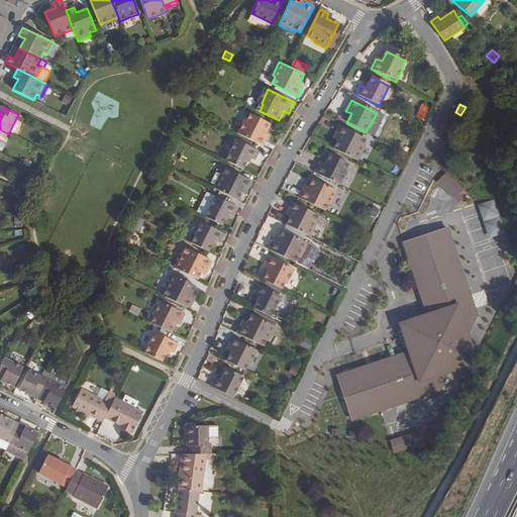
[(369,126),(366,132),(375,136),(384,117),(377,113),(370,126),(369,126)]
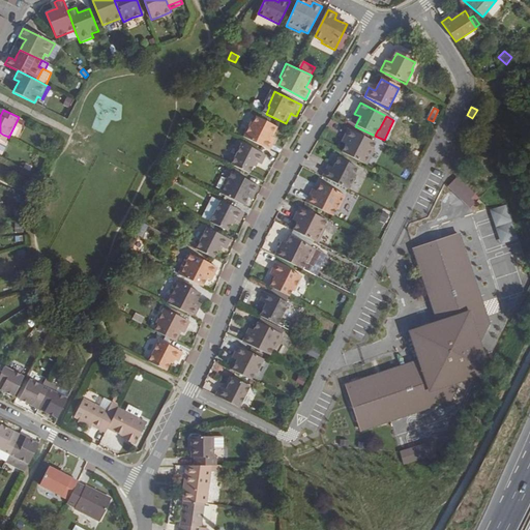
[(251,122),(243,137),(270,150),(276,139),(273,137),(271,136),(275,126),(256,117),(253,122),(251,122)]
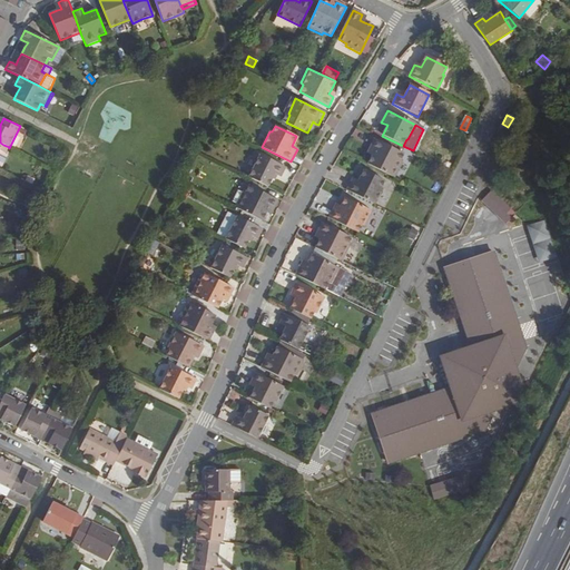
[(375,151),(373,156),(369,165),(395,178),(403,164),(401,163),(404,155),(375,140),(371,149),(375,151)]
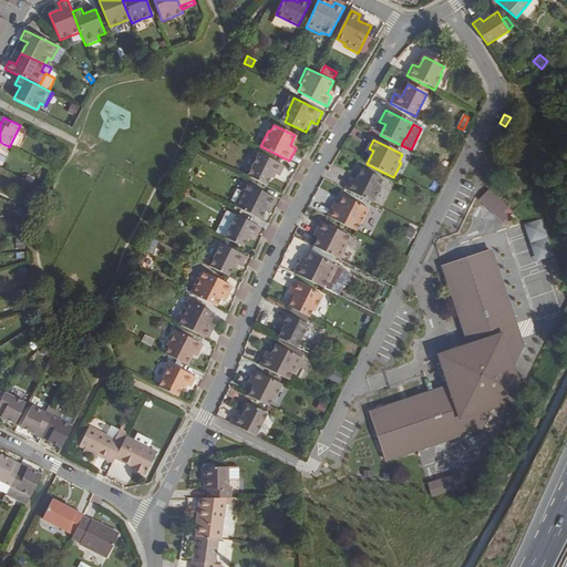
[(285,167),(259,154),(248,177),(268,186),(272,178),(275,174),(278,175),(280,176),(285,167)]
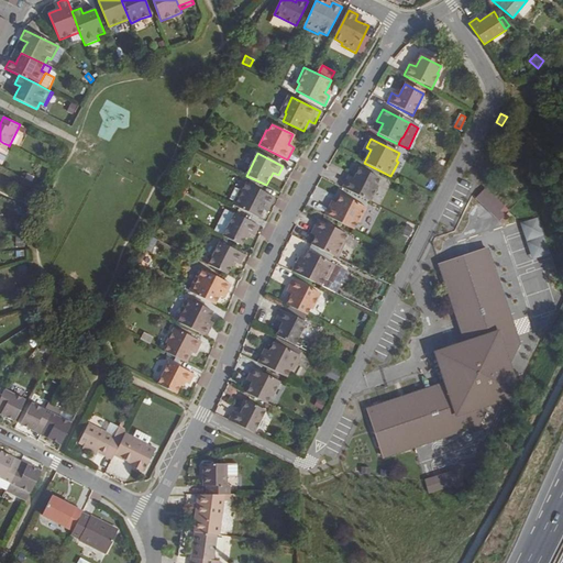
[(350,178),(346,177),(341,188),(368,202),(376,187),(375,186),(378,179),(357,169),(352,179),(350,178)]
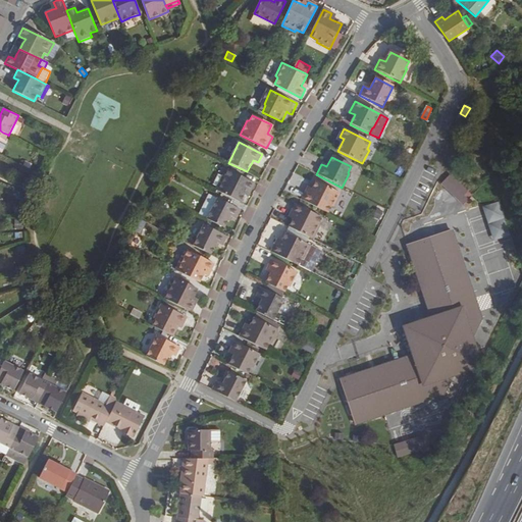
[(25,160),(22,165),(30,168),(33,164),(25,160)]
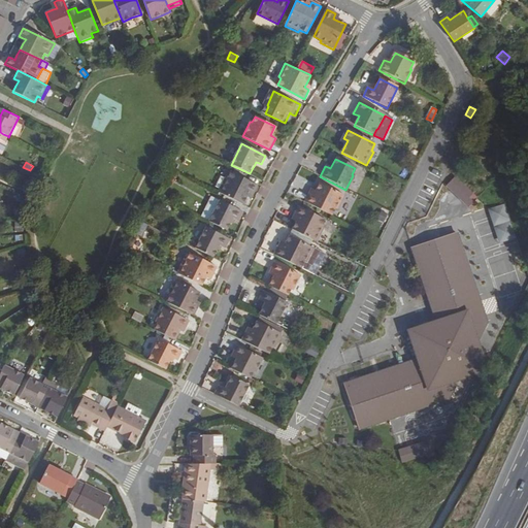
[(177,175),(170,172),(166,180),(173,184),(177,175)]
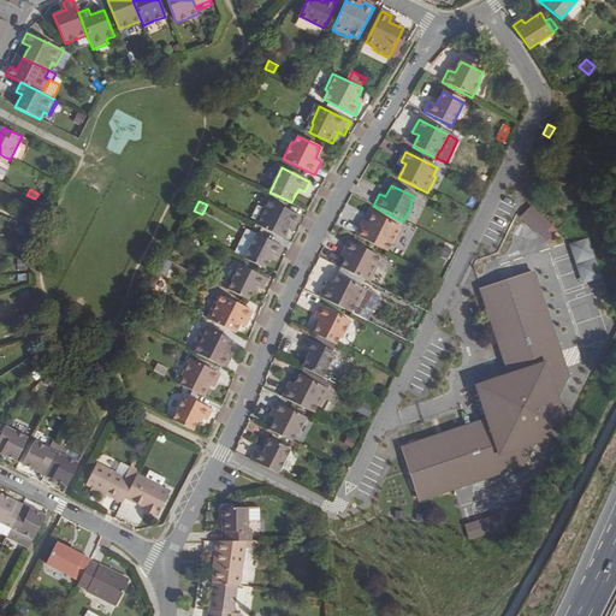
[(266,209),(264,208),(254,225),(284,240),(289,229),(292,224),(297,226),(301,217),(270,201),(266,209)]
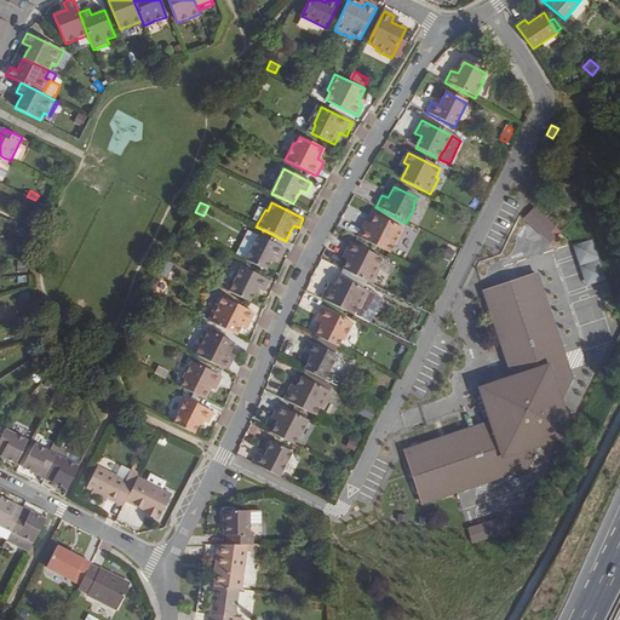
[(530,224),(541,213),(535,207),(524,218),(530,224)]
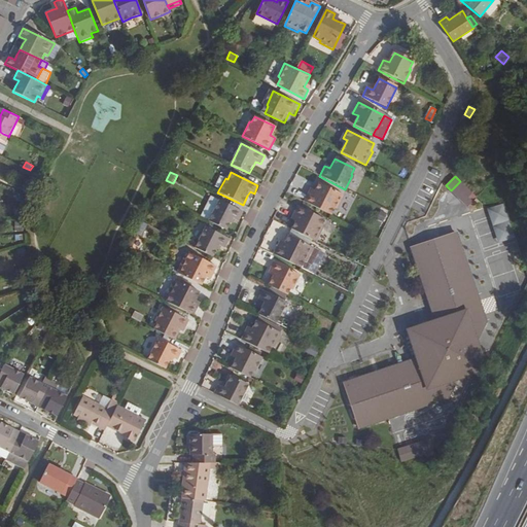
[(462,202),(471,192),(460,181),(451,190),(462,202)]
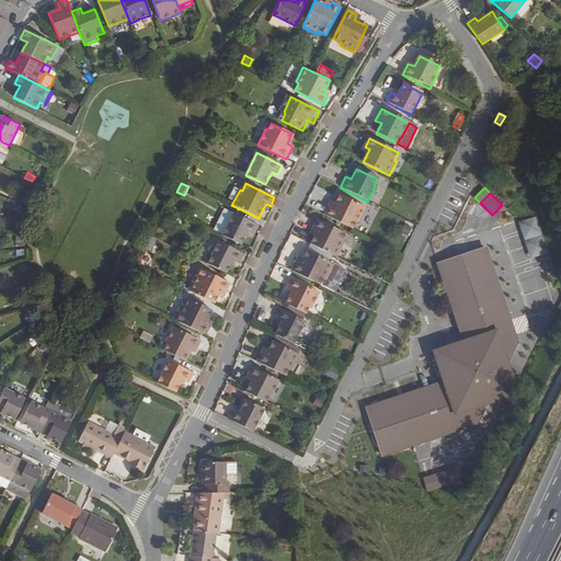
[(329,206),(324,216),(353,230),(357,221),(359,222),(367,208),(341,195),(335,205),(334,208),(329,206)]
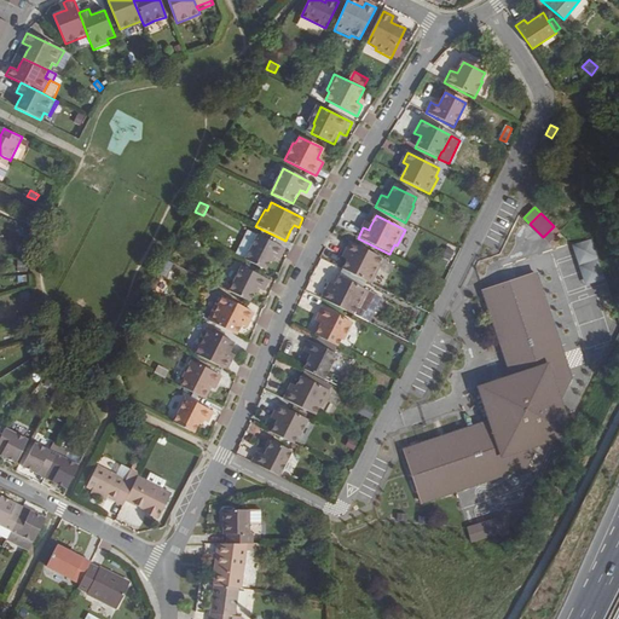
[(519,221),(509,239),(524,247),(532,229),(519,221)]
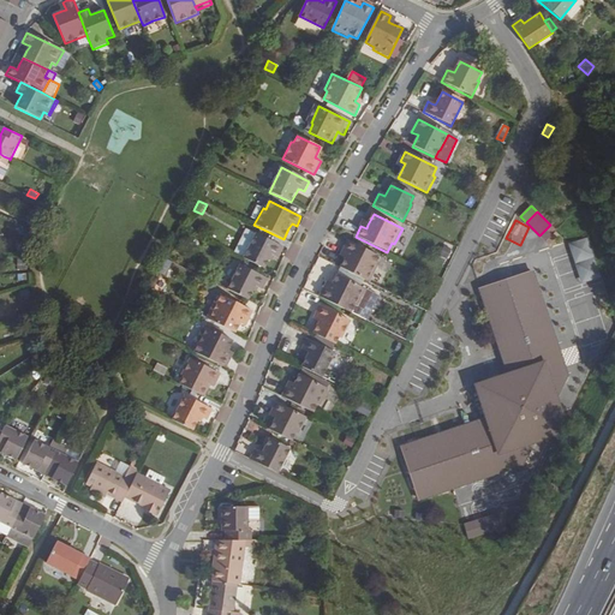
[(555,232),(556,231),(550,225),(539,236),(547,242),(555,232)]
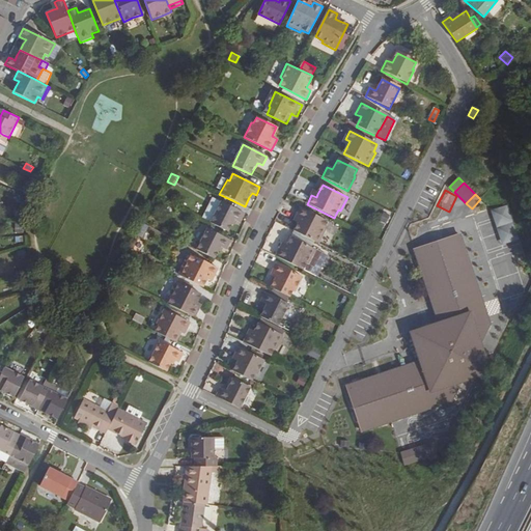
[(244,215),(222,203),(210,224),(228,233),(232,224),(234,221),(238,222),(240,223),(244,215)]
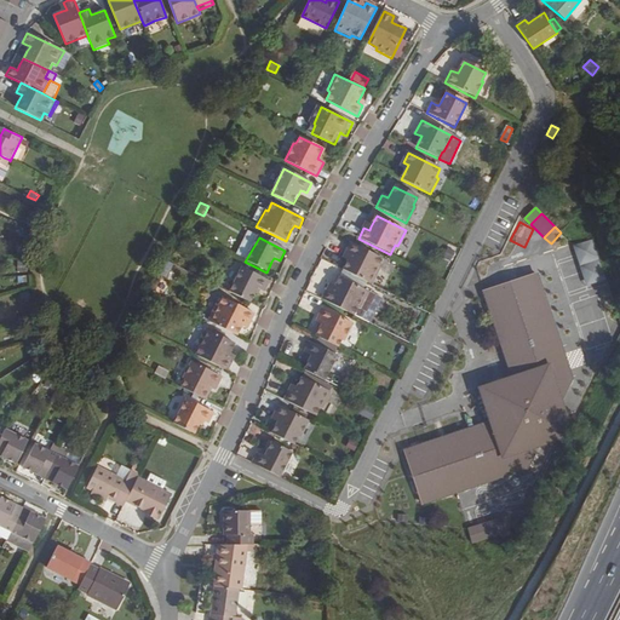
[(584,285),(604,281),(595,239),(574,244),(584,285)]
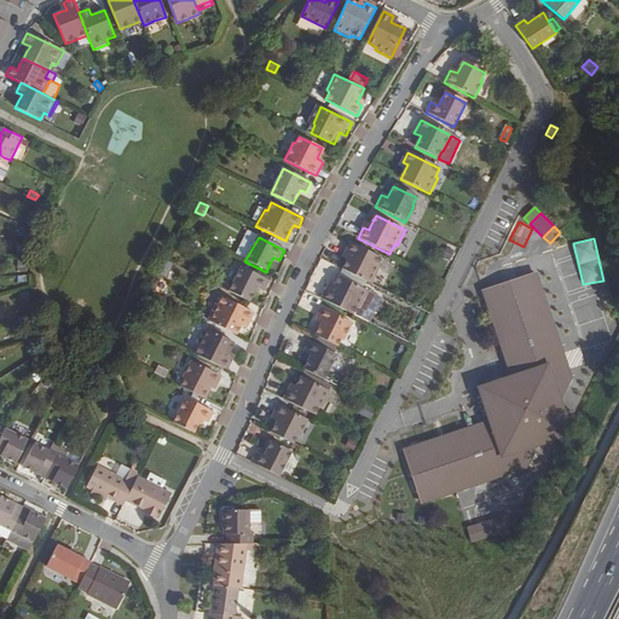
[(352,256),(350,261),(345,271),(374,285),(382,268),(379,267),(383,259),(352,243),(346,253),(352,256)]
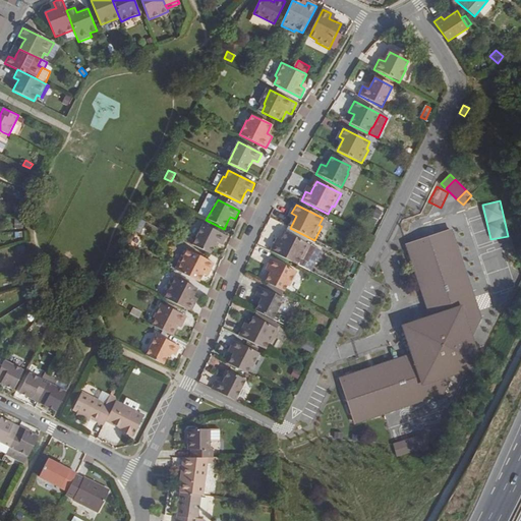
[(227,236),(204,225),(193,246),(211,255),(215,246),(217,242),(220,244),(223,245),(227,236)]
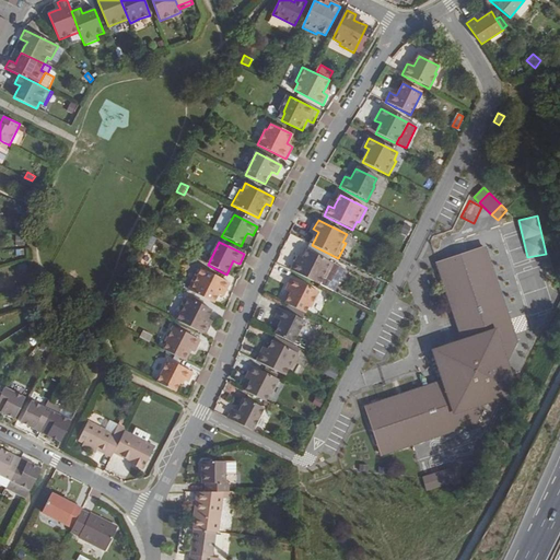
[(391,399),(365,408),(372,428),(381,455),(476,422),(486,404),(515,393),(505,362),(515,341),(485,247),(436,263),(448,300),(463,341),(433,351),(443,382),(391,399)]
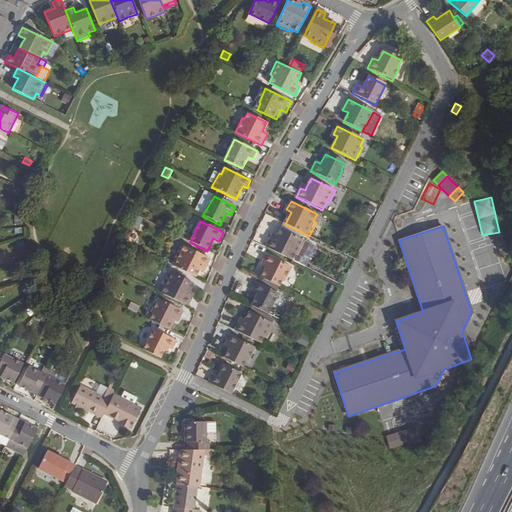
[(141,234),(133,230),(128,241),(136,245),(141,234)]
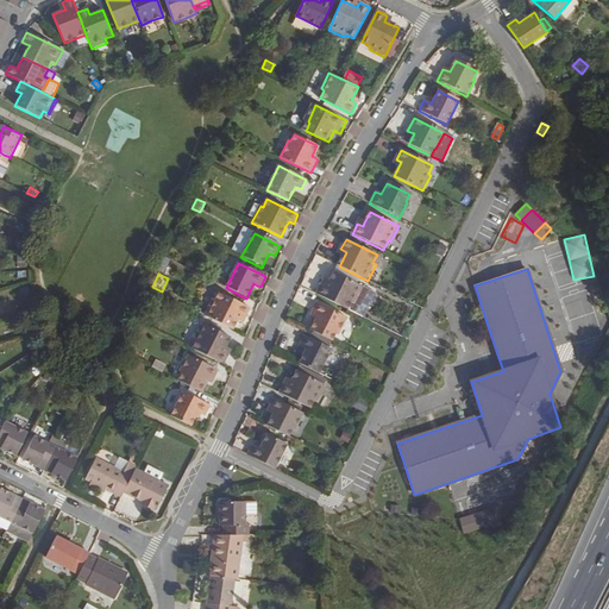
[(327,288),(321,286),(316,295),(347,311),(352,302),(355,303),(363,288),(334,274),(330,282),(327,288)]
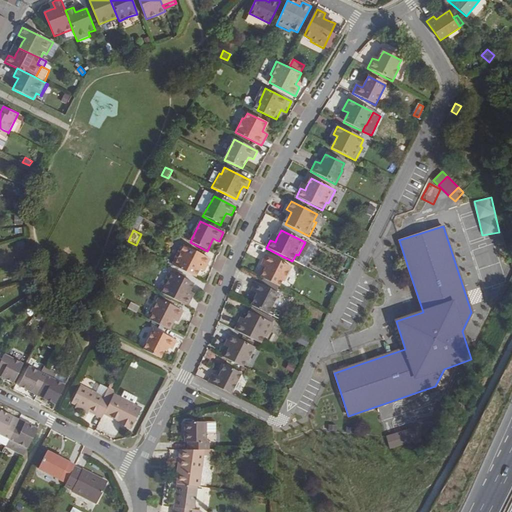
[(24,240),(16,242),(18,249),(26,247),(24,240)]
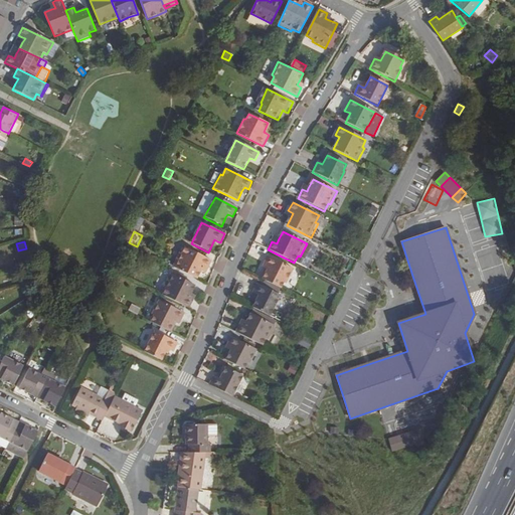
[(182,254),(180,253),(173,267),(197,279),(201,271),(204,267),(208,269),(212,261),(186,247),(182,254)]
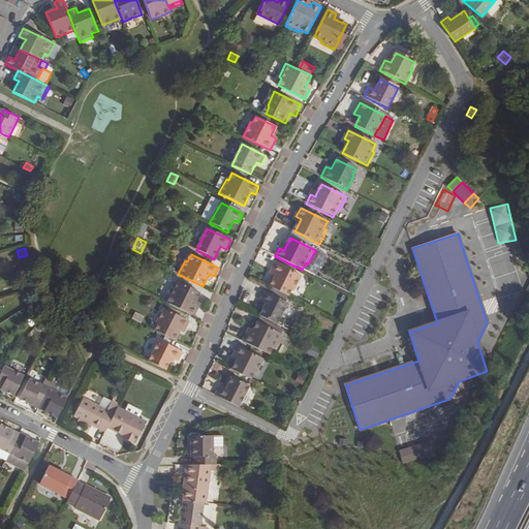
[(273,276),(276,278),(271,288),(290,298),(293,290),(296,291),(302,277),(275,265),(270,275),(273,276)]
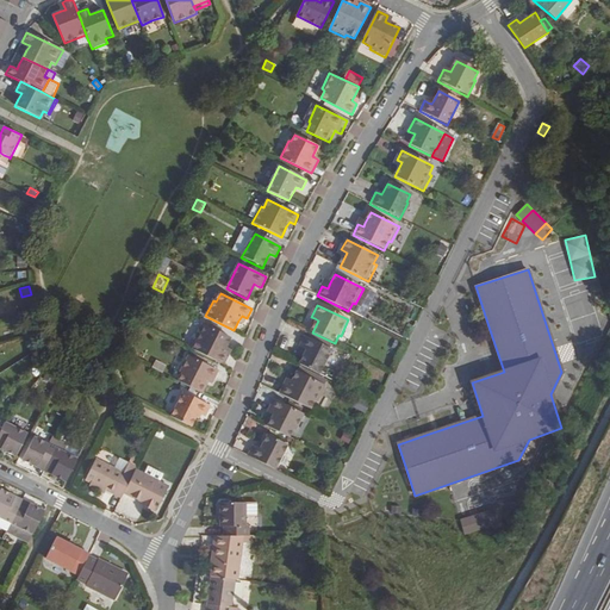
[(193,338),(197,341),(192,349),(224,365),(229,354),(223,352),(225,347),(230,337),(201,323),(193,338)]
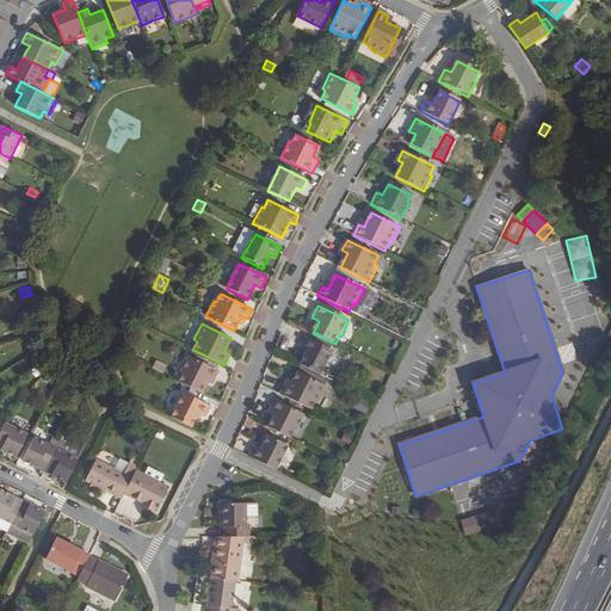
[(307,352),(304,356),(300,365),(321,376),(333,353),(306,339),(301,349),(303,350),(307,352)]
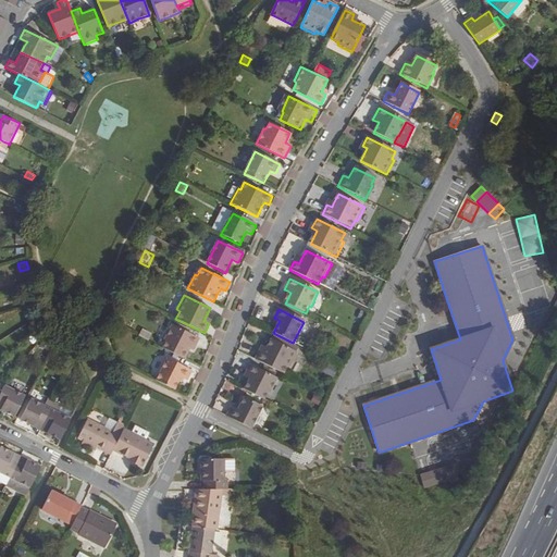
[(367,313),(361,310),(358,317),(362,320),(367,313)]
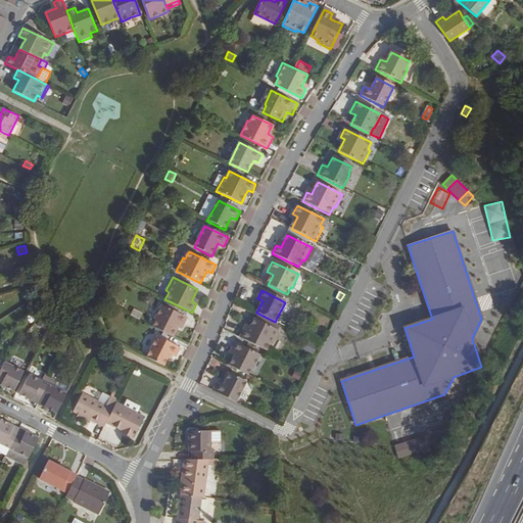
[(133,307),(130,315),(139,319),(142,313),(133,307)]
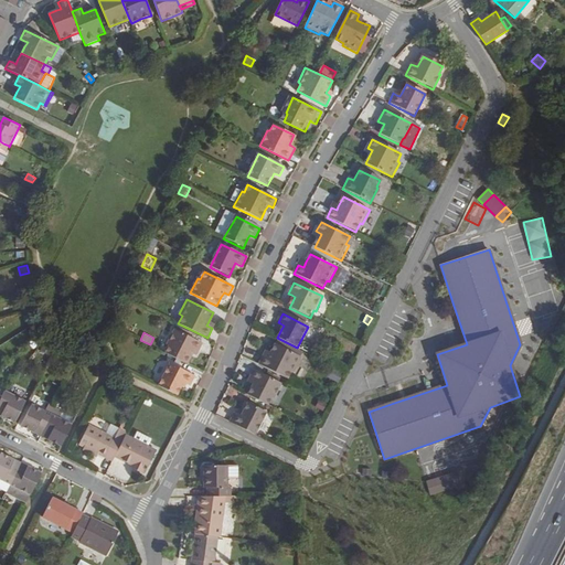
[(173,347),(174,348),(171,355),(192,365),(198,354),(200,356),(203,358),(209,347),(180,332),(173,347)]
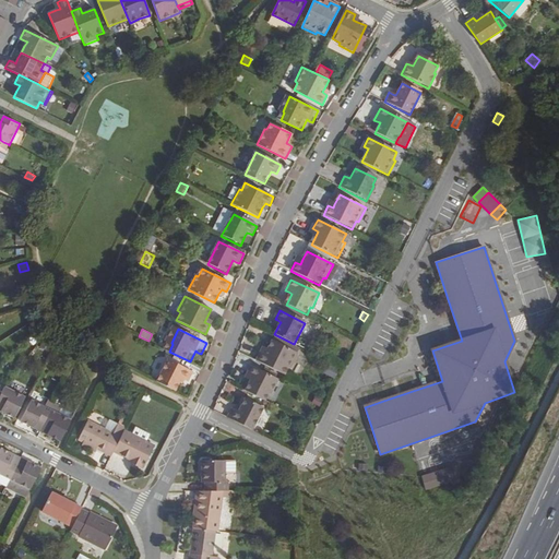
[(36,333),(27,341),(34,346),(42,339),(36,333)]
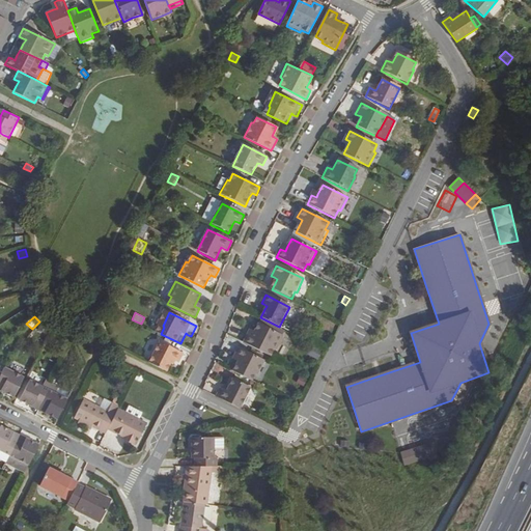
[(258,323),(284,335),(285,332),(260,319),(258,323)]
